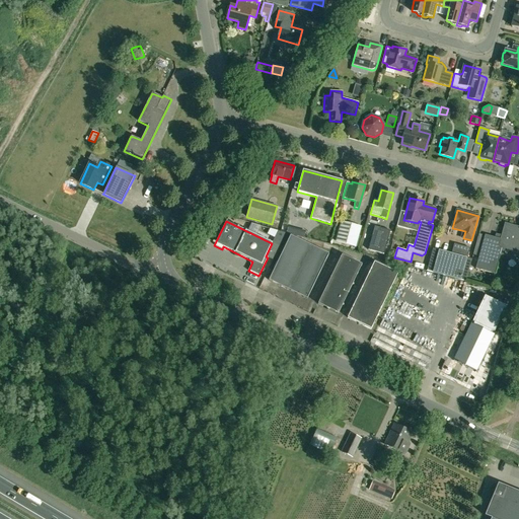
[(342,222),(336,241),(356,246),(361,227),(342,222)]
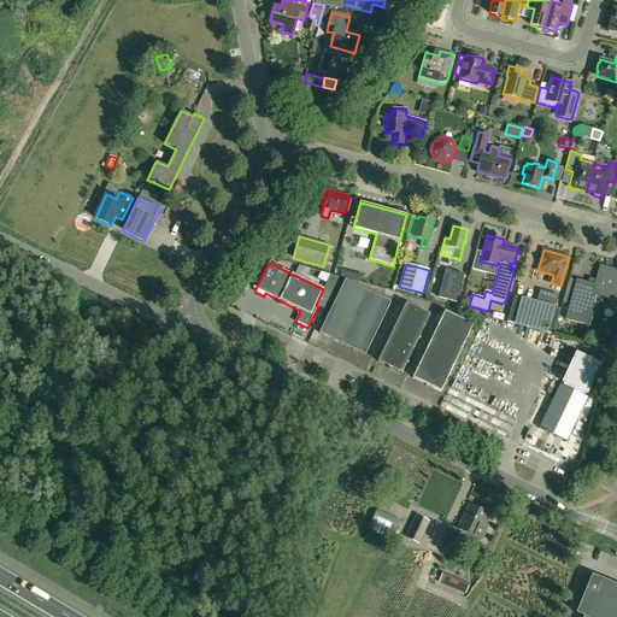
[(607,300),(606,305),(607,309),(613,310),(616,309),(616,303),(616,270),(607,268),(600,265),(599,269),(597,280),(589,277),(588,282),(576,280),(570,303),(565,319),(588,325),(595,301),(597,297),(607,300)]
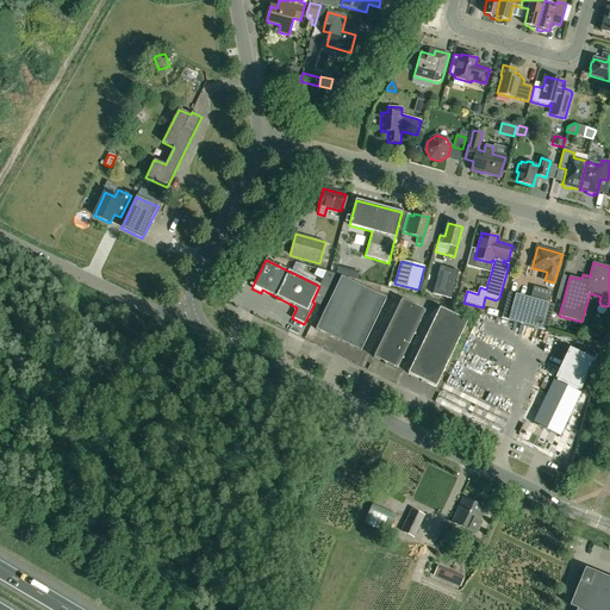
[(440,266),(433,294),(452,299),(459,272),(440,266)]
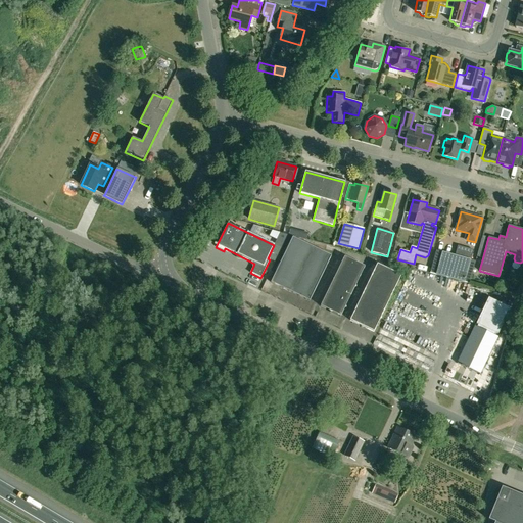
[(288,235),(281,233),(277,240),(274,245),(268,258),(270,259),(275,262),(280,252),(288,235)]
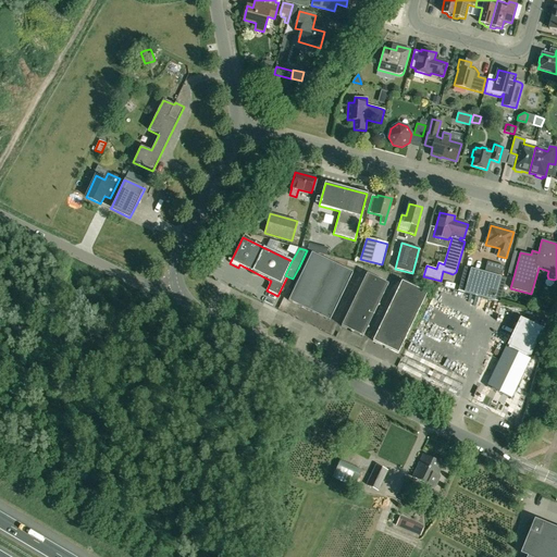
[(353,273),(335,264),(333,263),(311,252),(302,271),(314,277),(300,307),(310,311),(330,321),(353,273)]
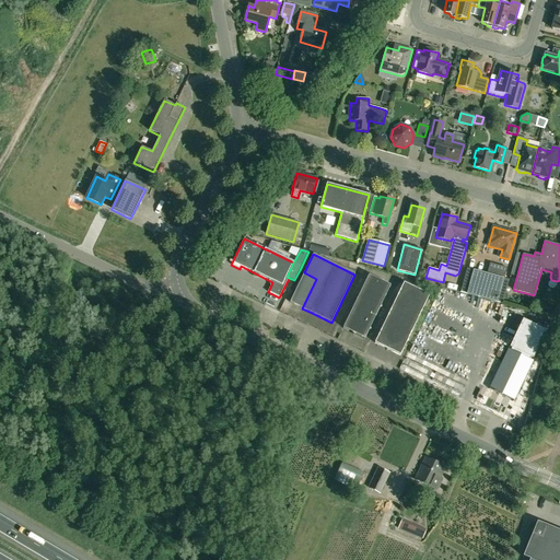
[(490,263),(490,264),(487,273),(488,273),(502,277),(503,278),(504,275),(506,268),(506,267),(491,264),(490,263)]
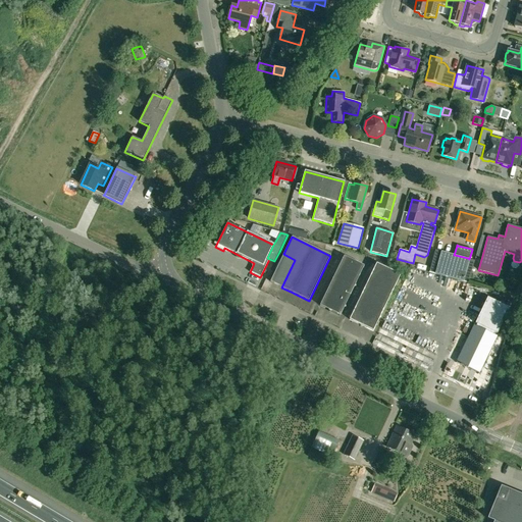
[(435,274),(463,282),(469,260),(441,253),(435,274)]
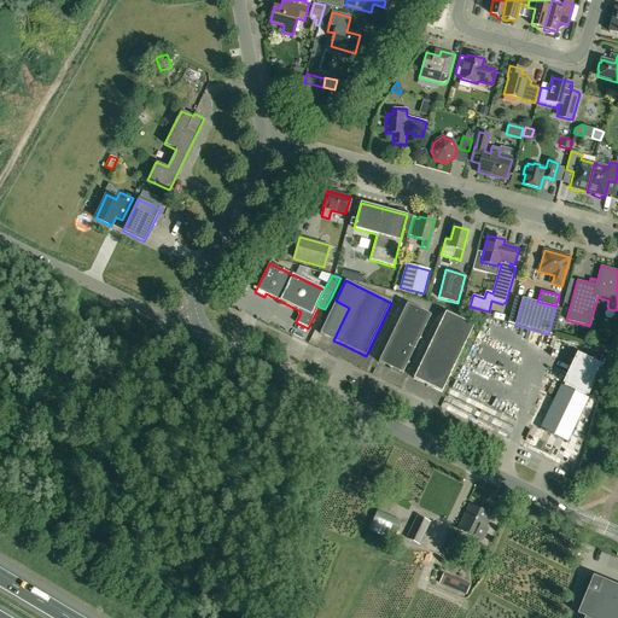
[(336,301),(320,333),(333,340),(349,308),(336,301)]
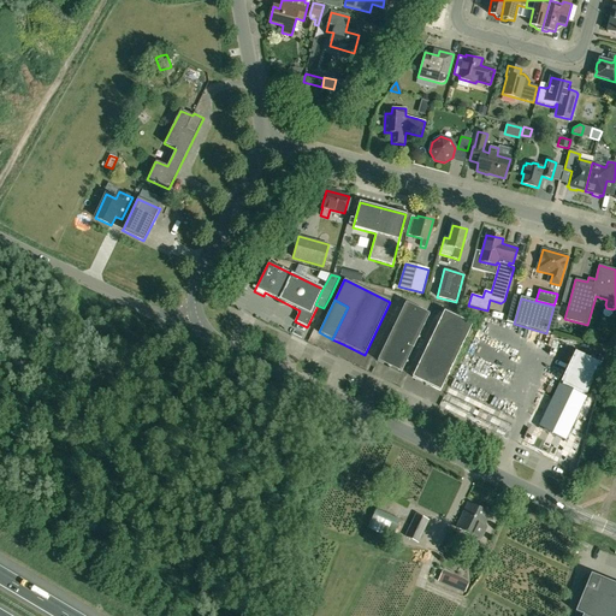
[(378,361),(401,372),(430,314),(406,302),(378,361)]
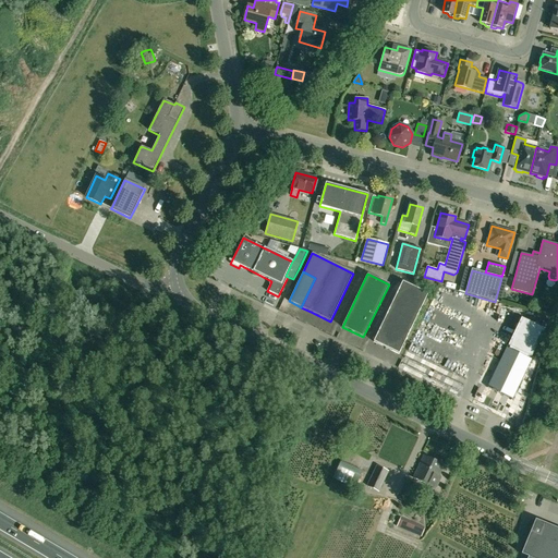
[(402,282),(373,342),(399,354),(427,294),(402,282)]
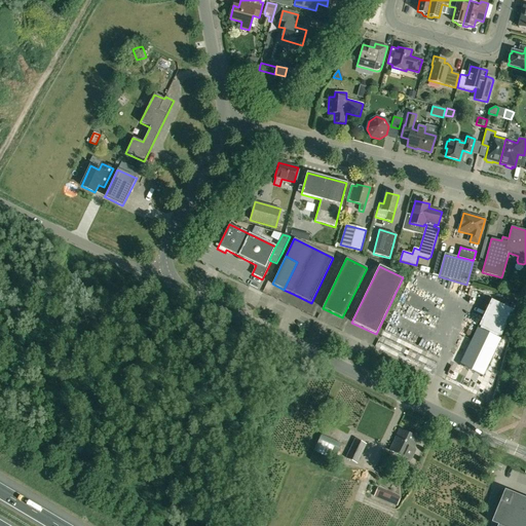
[(500,339),(498,337),(499,336),(500,336),(513,310),(491,300),(479,326),(481,327),(480,329),(478,328),(460,365),(483,376),(500,339)]
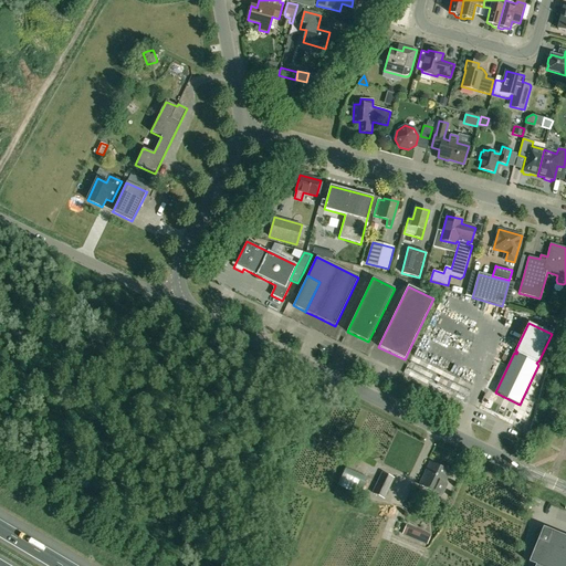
[(542,355),(548,358),(554,348),(554,346),(547,344),(542,355)]
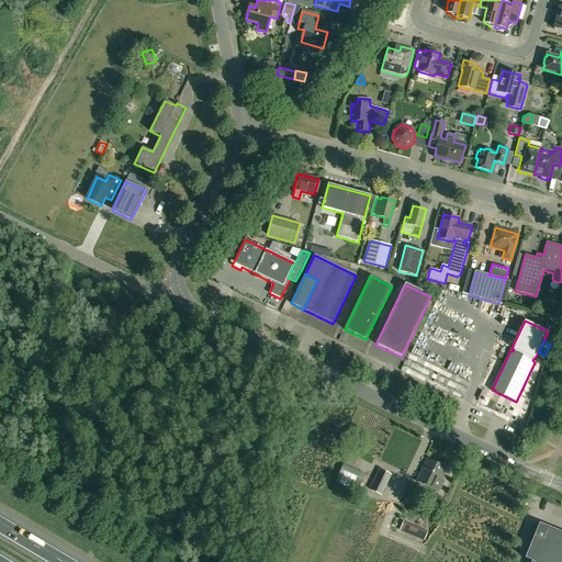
[(444,481),(440,480),(446,468),(427,459),(416,482),(436,491),(436,490),(439,492),(444,481)]
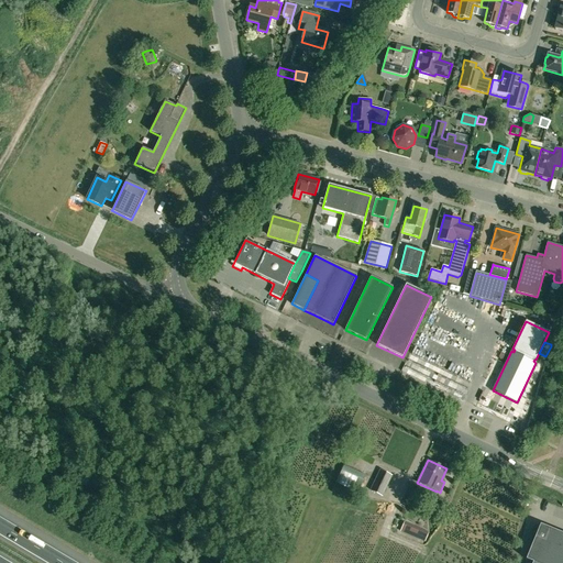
[(343,465),(337,482),(359,492),(365,476),(343,465)]
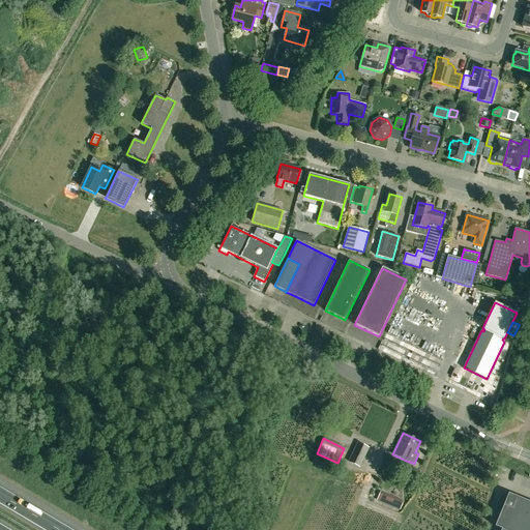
[(369,448),(358,443),(349,462),(359,467),(369,448)]
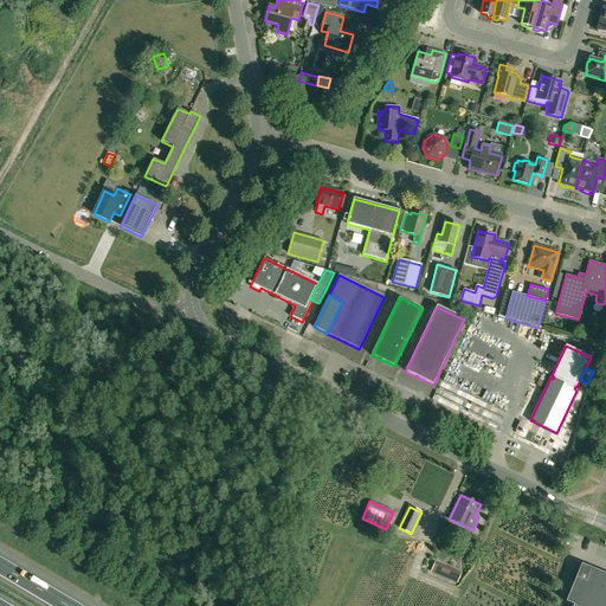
[(371,523),(361,520),(358,527),(358,529),(360,530),(366,534),(369,526),(371,524),(371,523)]
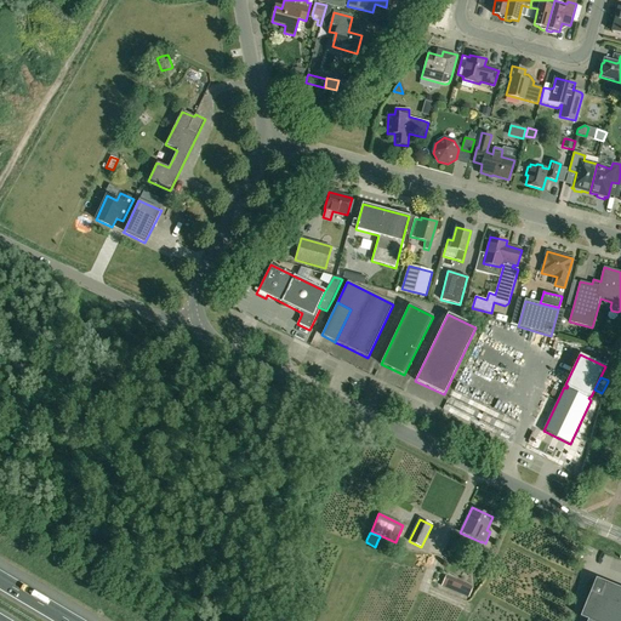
[(446,577),(445,576),(442,586),(450,590),(455,581),(446,577)]
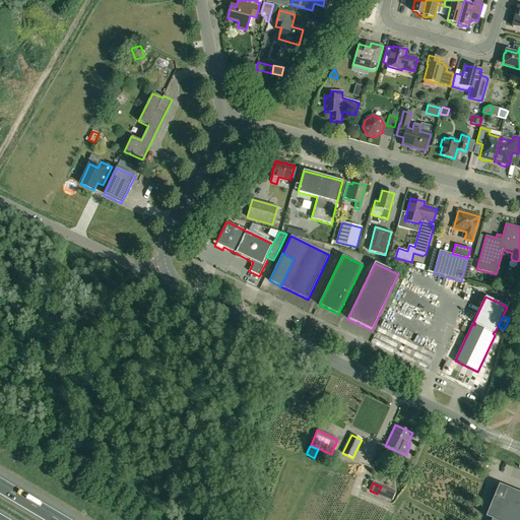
[(519,519),(519,493),(499,483),(485,516),(493,519),(491,519),(519,519)]
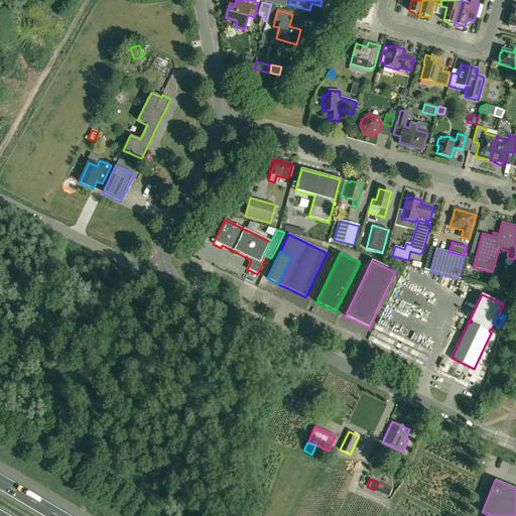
[(385,486),(382,493),(389,496),(392,489),(385,486)]
